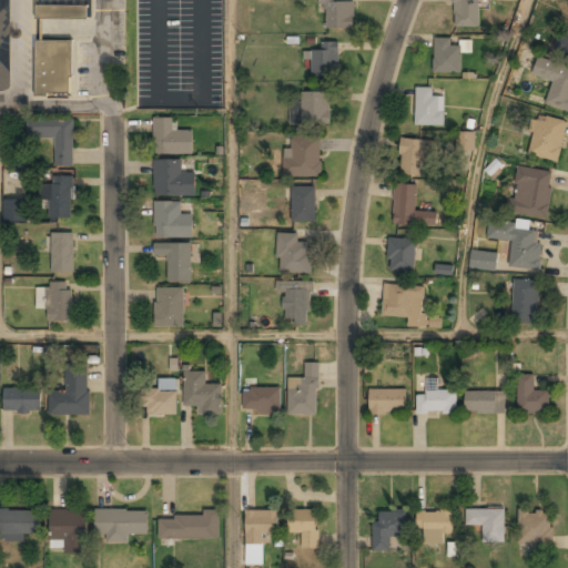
[(322,0),(322,29),(354,29),(354,1),(334,1),(334,0),(322,0)]
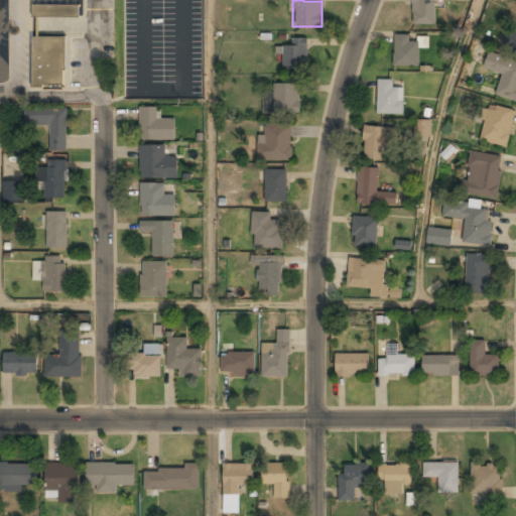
[(434,0),(411,0),(411,25),(434,25),(434,0)]
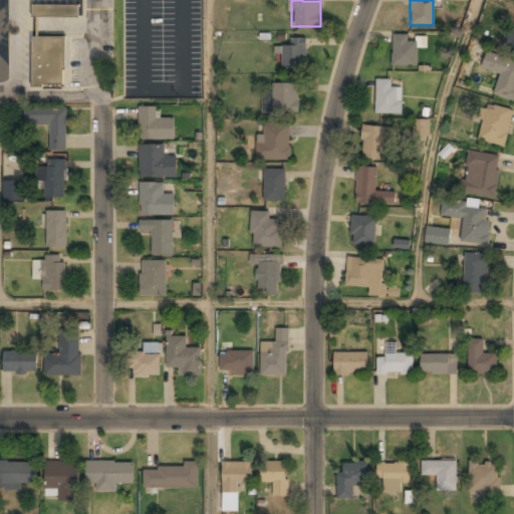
[(78,18),(78,6),(32,6),(32,18),(78,18)]
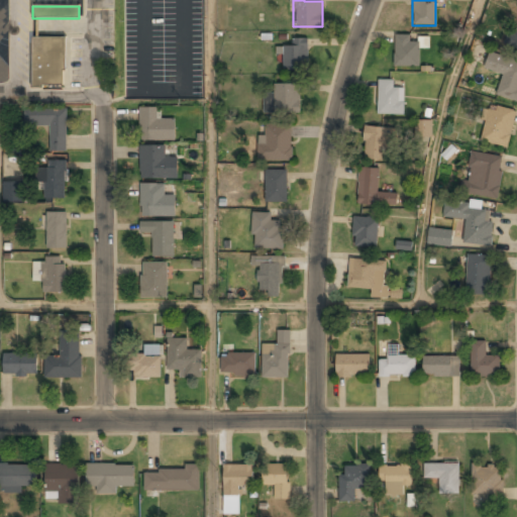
[(516,48),(516,33),(509,30),(504,44),(516,48)]
